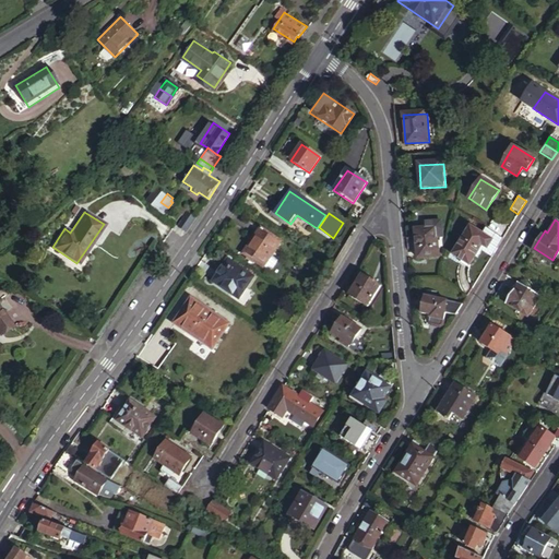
[(426,223),(427,229),(436,228),(437,239),(442,238),(441,222),(426,223)]
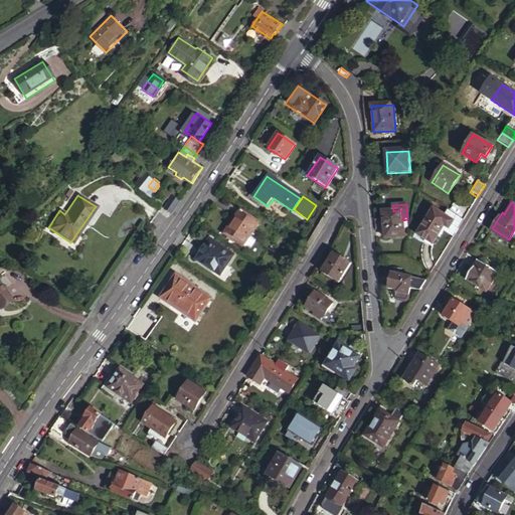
[(258,222),(238,210),(222,234),(241,246),(258,222)]
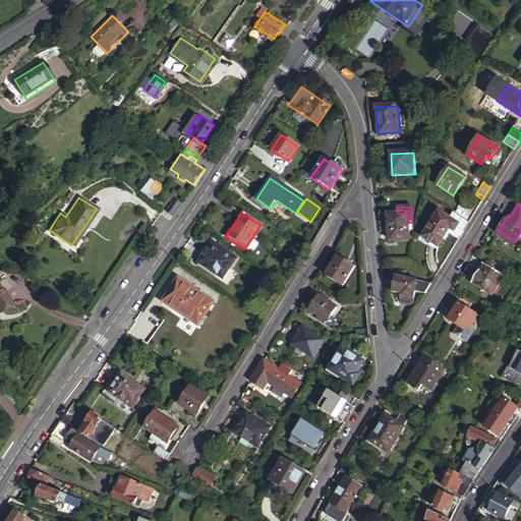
[(406,213),(398,214),(386,215),(388,240),(408,239),(407,223),(406,213)]
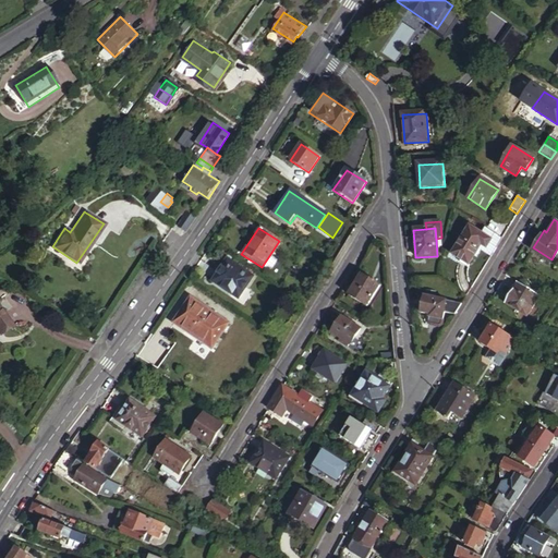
[(478,250),(489,256),(501,239),(484,228),(480,234),(469,228),(451,255),(469,265),(478,250)]
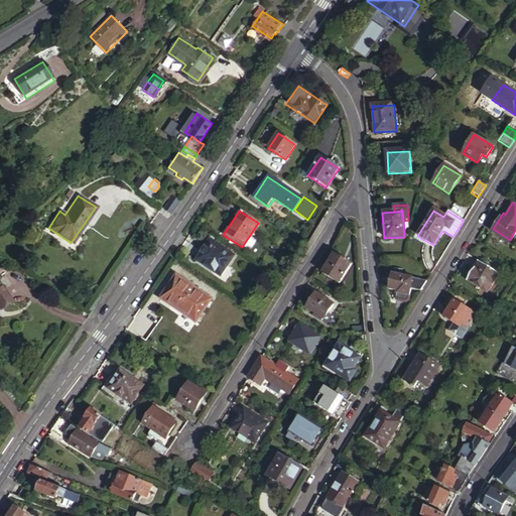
[(234,256),(211,241),(196,262),(219,279),(234,256)]
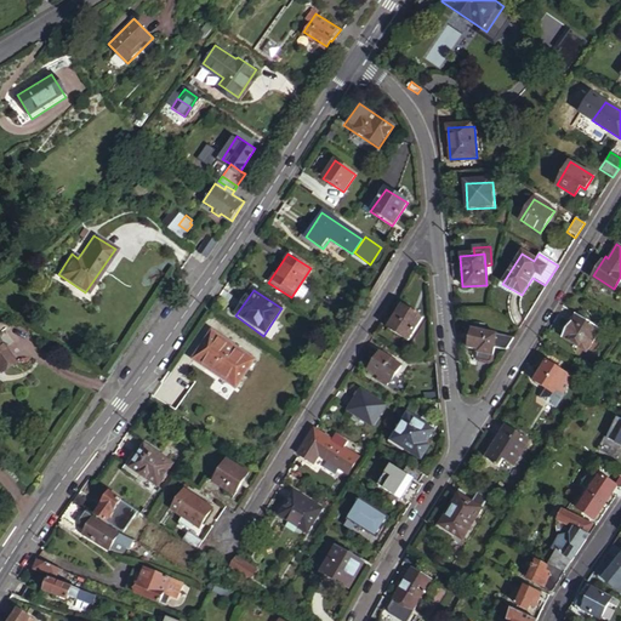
[(421,319),(402,307),(387,330),(406,342),(421,319)]
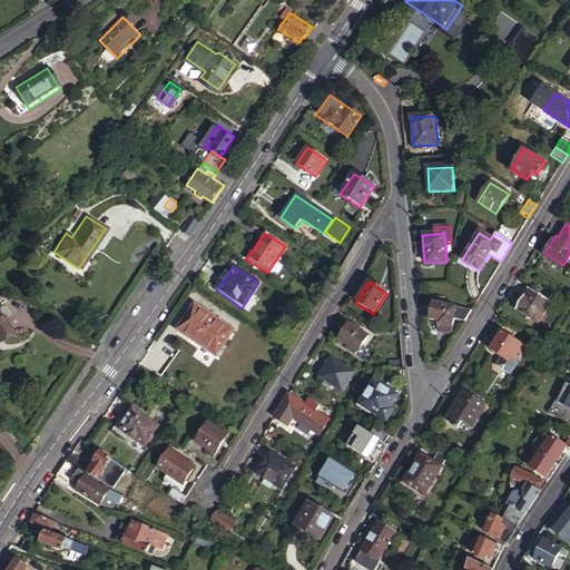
[(550,303),(529,290),(517,308),(538,322),(550,303)]
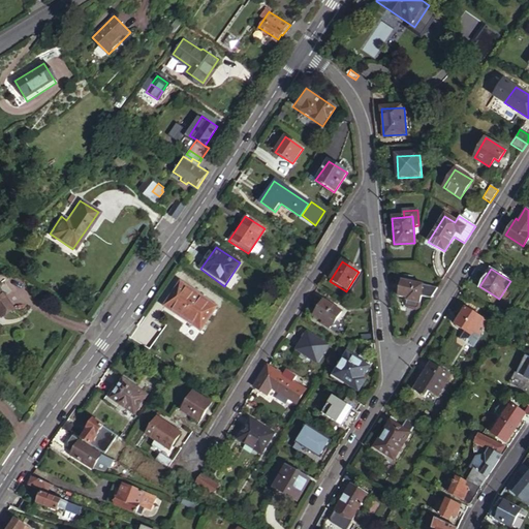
[(418,305),(423,286),(403,282),(400,299),(408,301),(407,303),(418,305)]
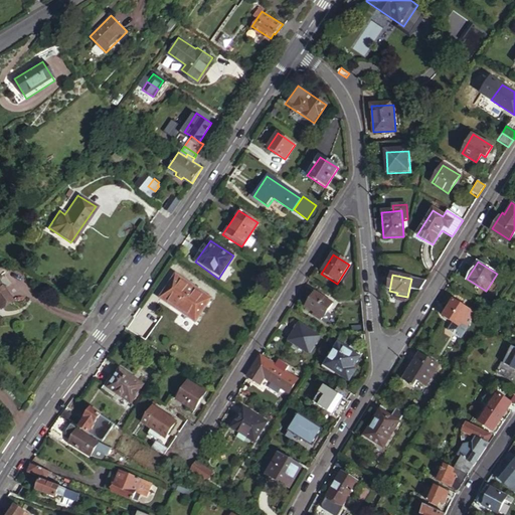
[(209,299),(175,276),(160,298),(194,321),(209,299)]
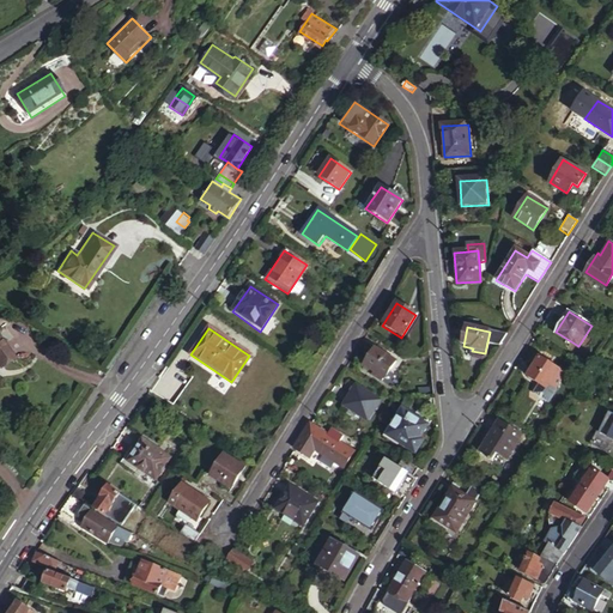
[(0,365),(0,366),(12,358),(0,340),(0,365)]
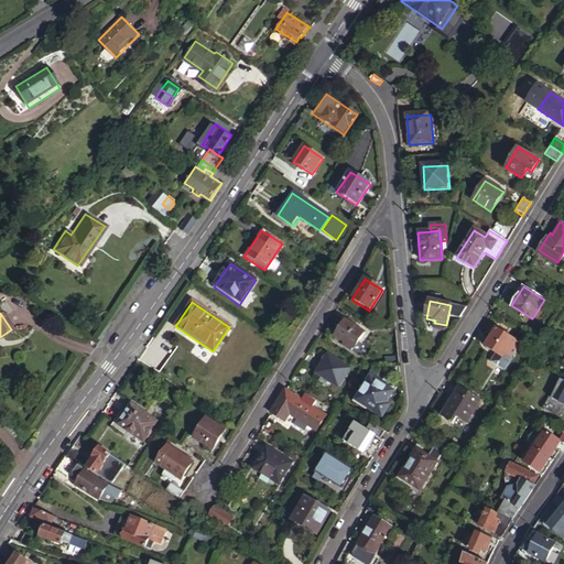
[(334,336),(344,342),(349,346),(353,348),(354,348),(364,333),(345,320),(334,336)]
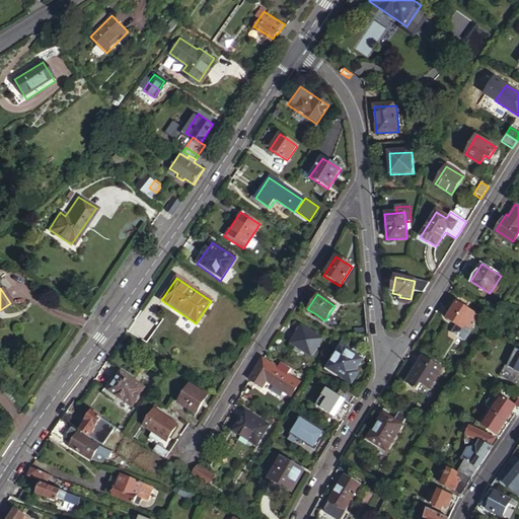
[(471,312),(456,302),(445,319),(461,328),(463,326),(471,312)]
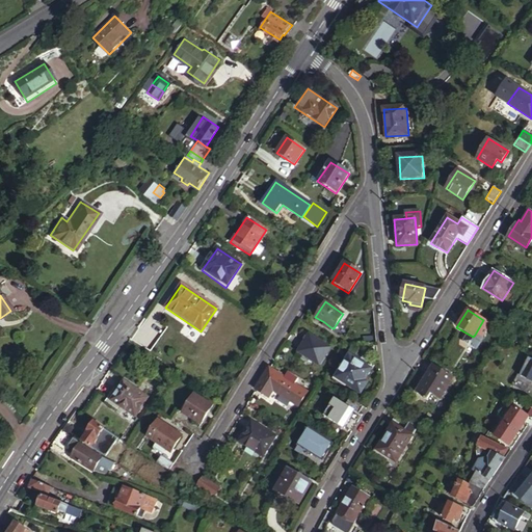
[(481,339),(490,324),(483,320),(475,335),(481,339)]
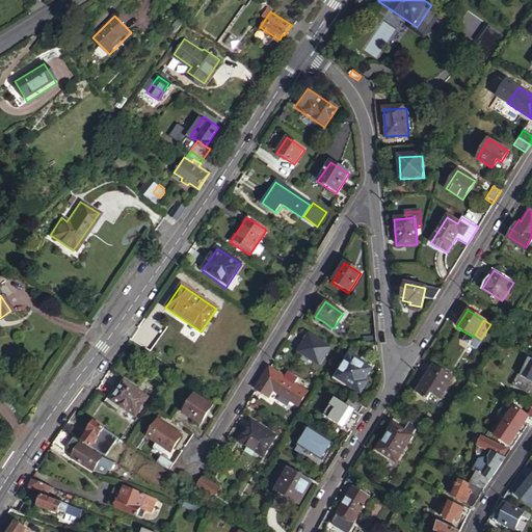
[(329,326),(324,322),(322,325),(330,330),(333,328),(329,326)]
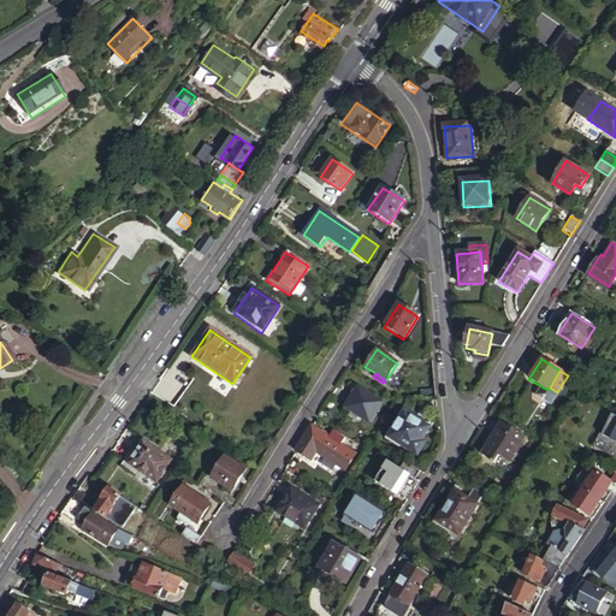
[(383,402),(357,386),(345,407),(369,422),(383,402)]
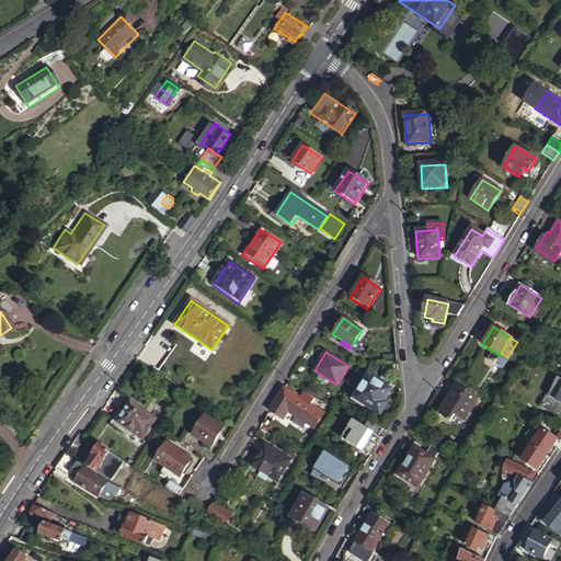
[(397,361),(396,353),(384,355),(385,363),(397,361)]
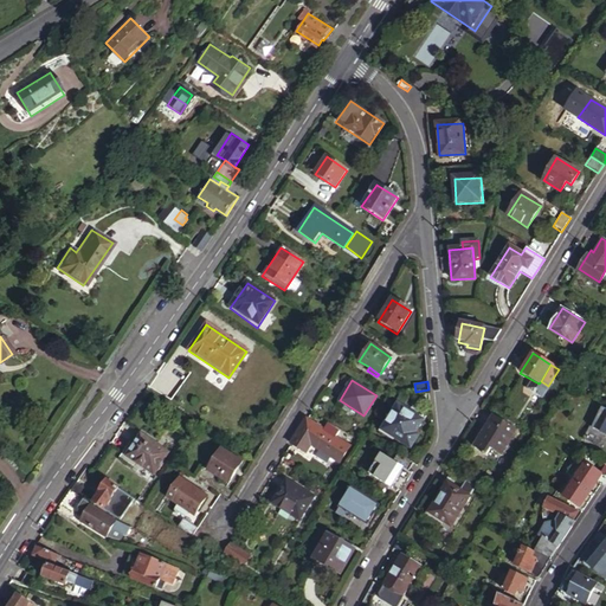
[(421,420),(399,405),(384,430),(411,446),(417,436),(413,433),(421,420)]
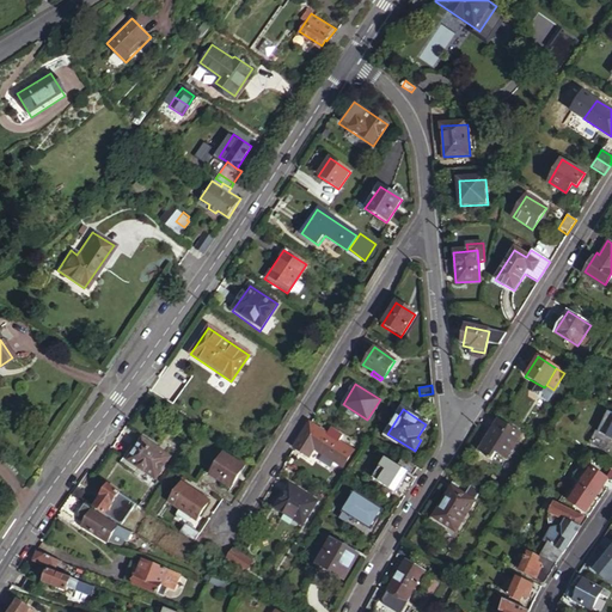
[(611,412),(605,410),(594,429),(611,438),(611,412)]
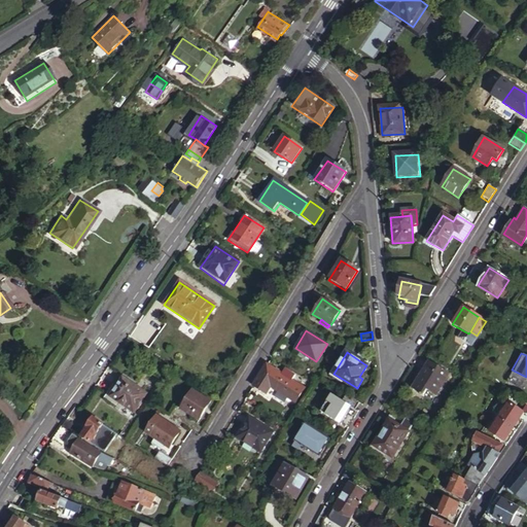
[(448,375),(429,363),(413,390),(423,397),(427,390),(435,395),(448,375)]
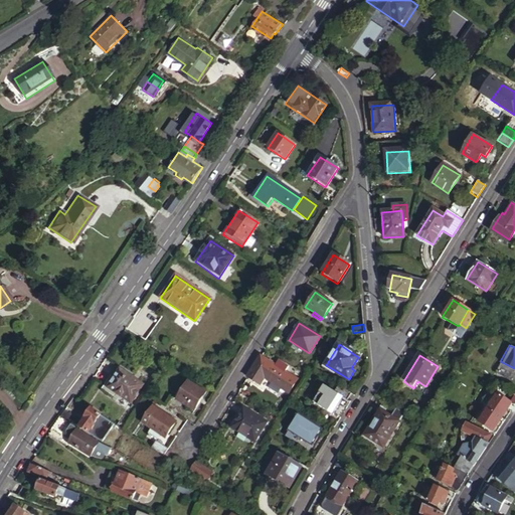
[(269,362),(261,357),(256,364),(265,368),(269,362)]
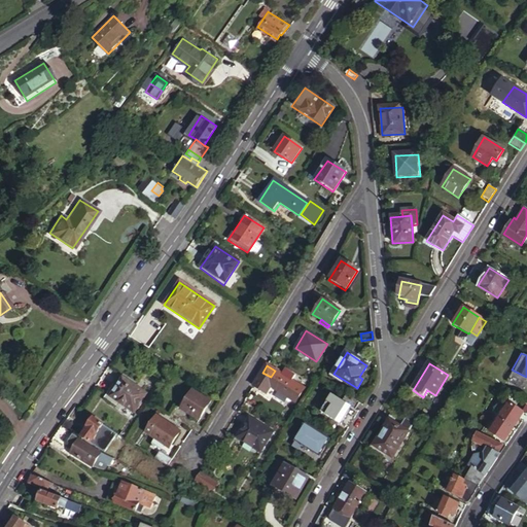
[(271,377),(262,373),(254,386),(266,394),(271,387),(295,402),(304,388),(275,371),(271,377)]
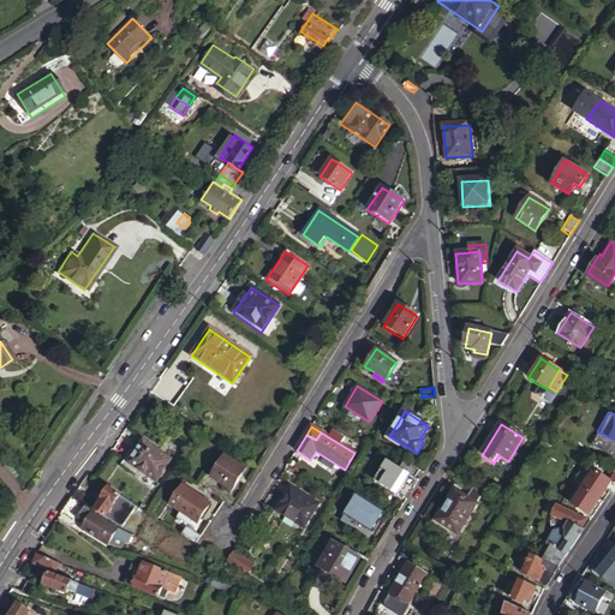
[(132,449),(120,465),(151,487),(169,460),(143,440),(135,452),(132,449)]
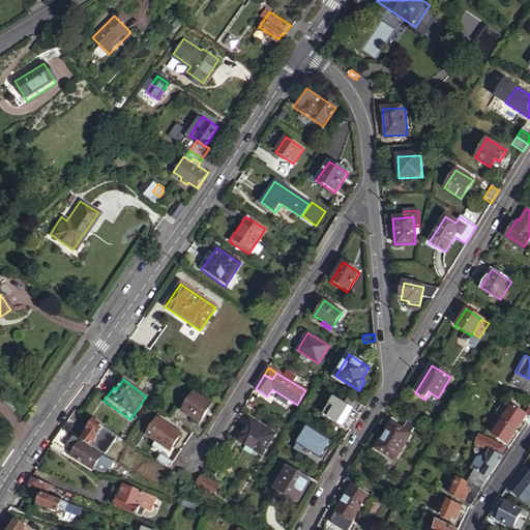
[(210,404),(193,393),(180,411),(199,422),(210,404)]
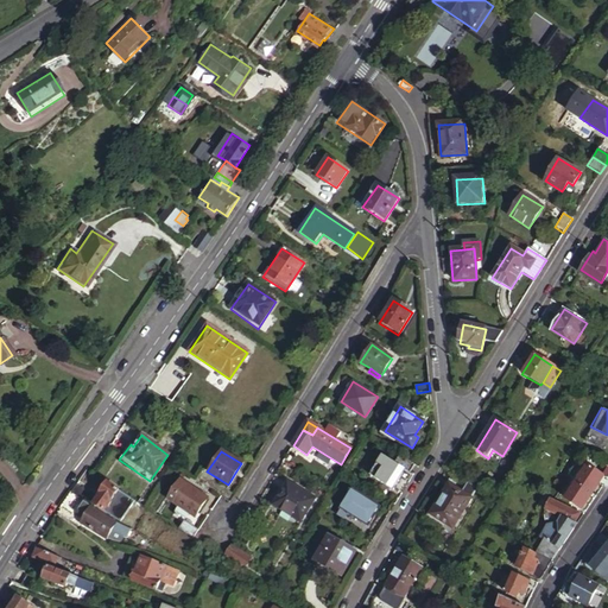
[(403,469),(396,464),(382,456),(371,476),(393,491),(399,482),(396,480),(403,469)]
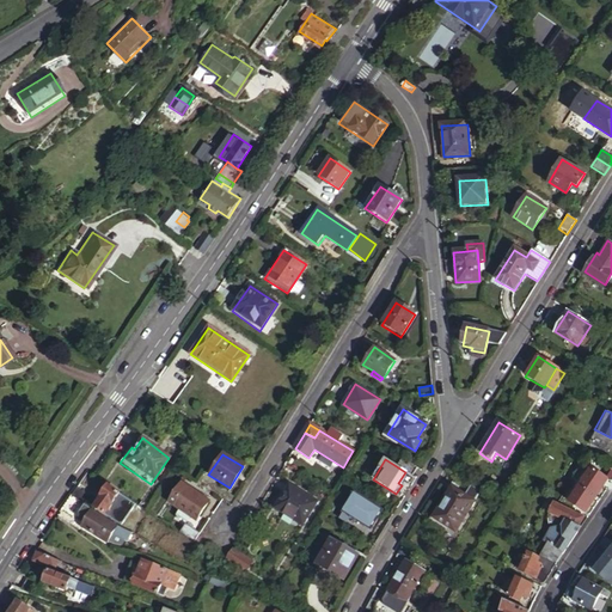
[(417,469),(403,459),(398,467),(405,472),(412,476),(417,469)]
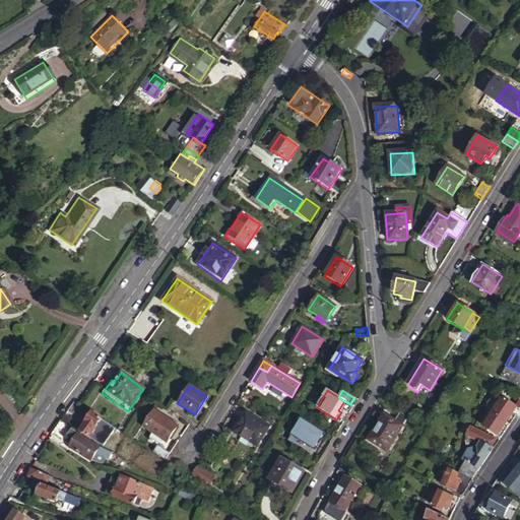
[(516,407),(502,398),(482,426),(497,436),(516,407)]
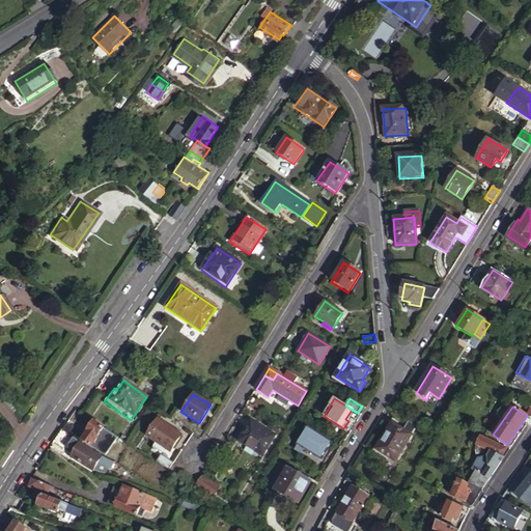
[(409,422),(393,413),(388,420),(390,422),(403,429),(409,422)]
